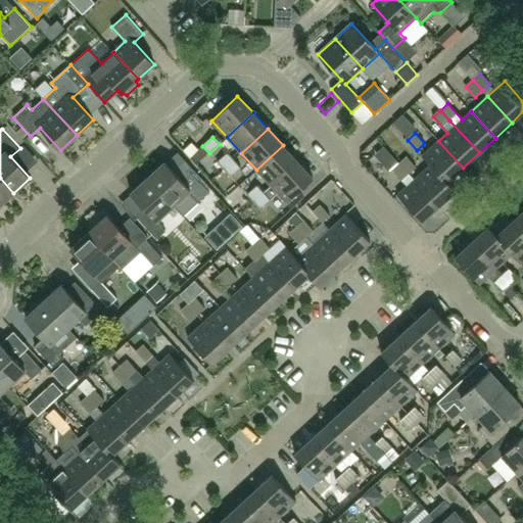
[(422,156),(430,165),(446,183),(447,182),(463,168),(438,141),(422,156)]
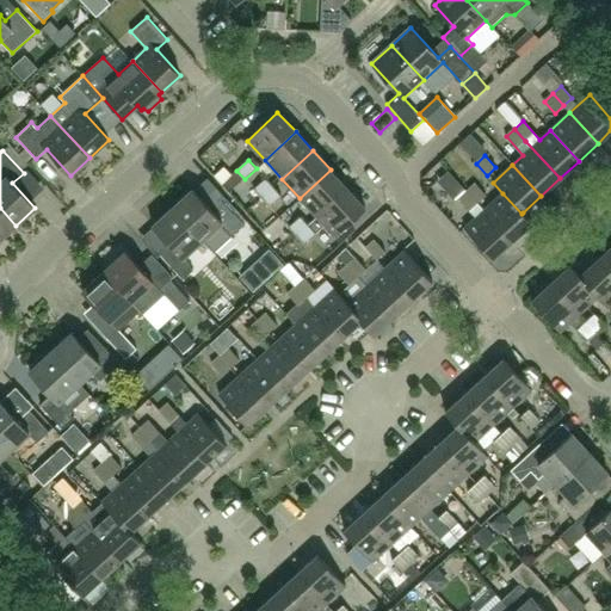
[(300,198),(316,217),(347,189),(331,170),(300,198)]
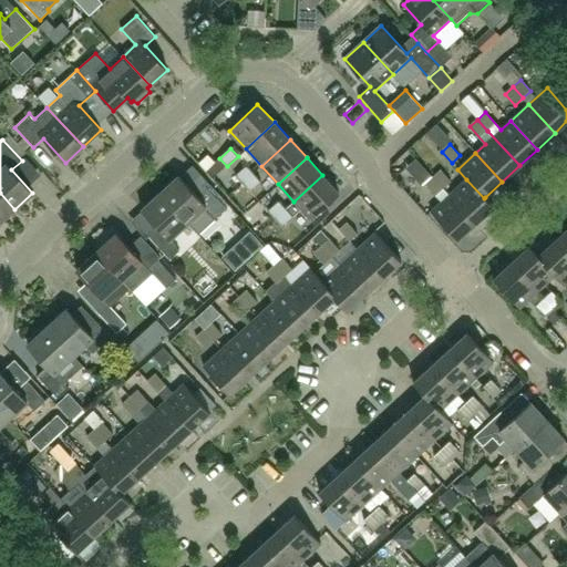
[(236,176),(243,184),(254,174),(247,166),(236,176)]
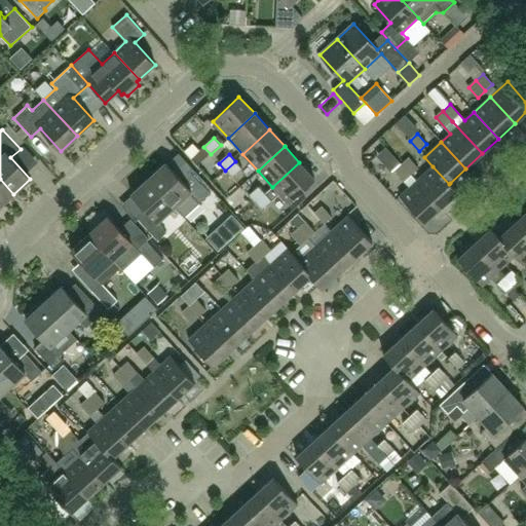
[(402,164),(411,175),(418,168),(409,158),(402,164)]
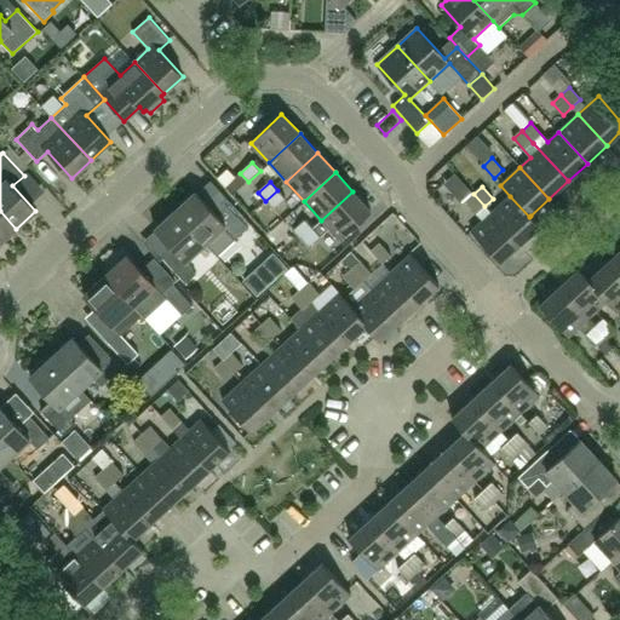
[(286,199),(277,190),(265,201),(274,210),(286,199)]
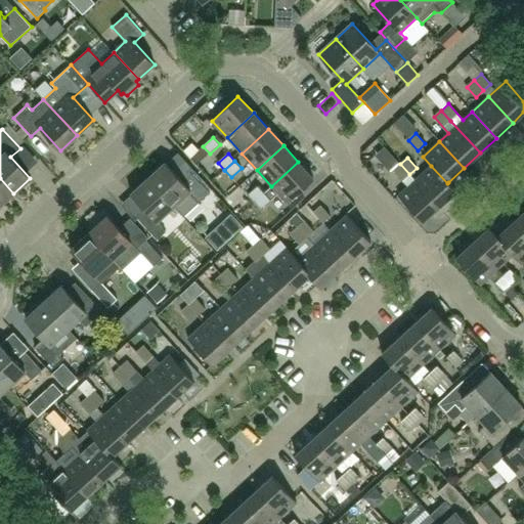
[(298,162),(271,186),(287,203),(313,178),(298,162)]
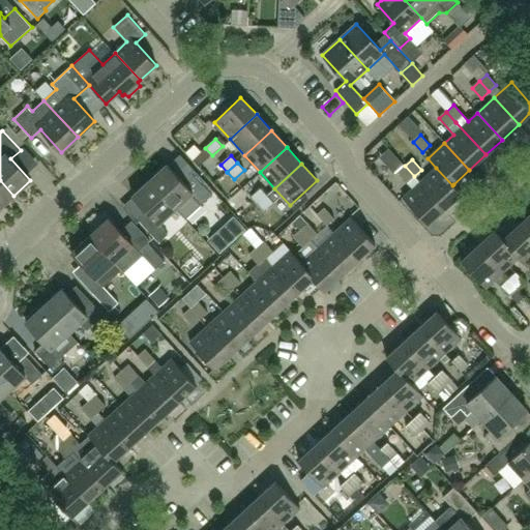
[(150,180),(176,208),(186,219),(212,195),(204,185),(203,186),(192,174),(183,181),(168,165),(150,180)]
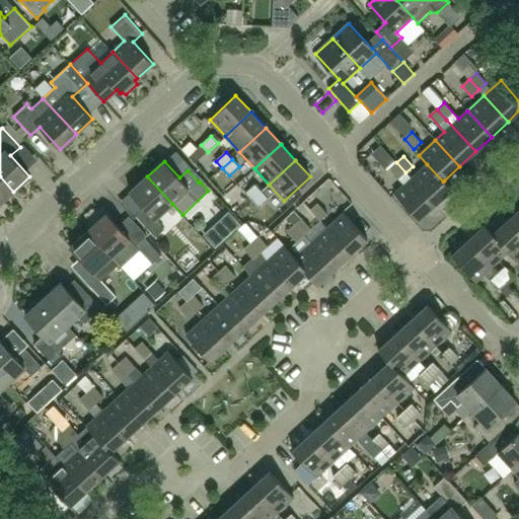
[(435,205),(411,178),(405,173),(405,172),(396,162),(389,169),(404,184),(394,194),(419,220),(435,205)]
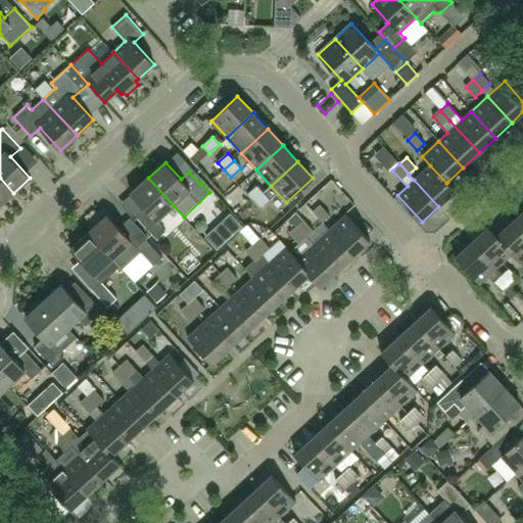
[(414,180),(438,206),(456,191),(447,182),(446,183),(430,165),(414,180)]
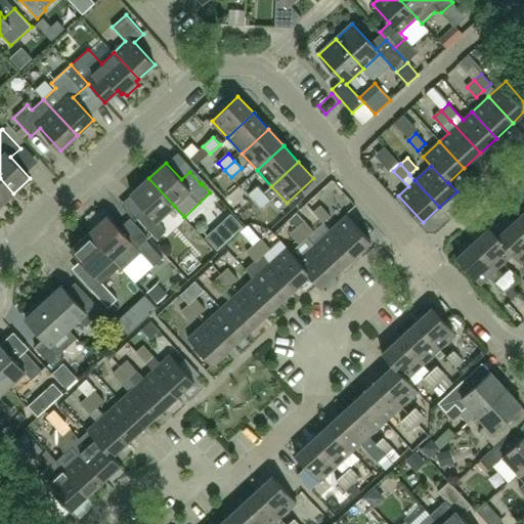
[(0,178),(0,205),(13,193),(0,178)]
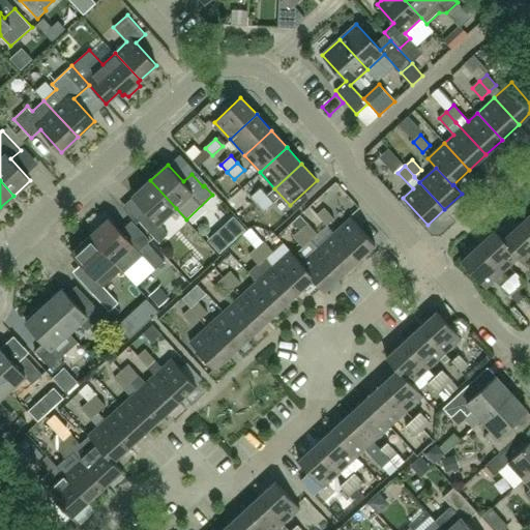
[(176,208),(150,180),(133,196),(148,213),(140,221),(159,242),(168,234),(158,224),(176,208)]
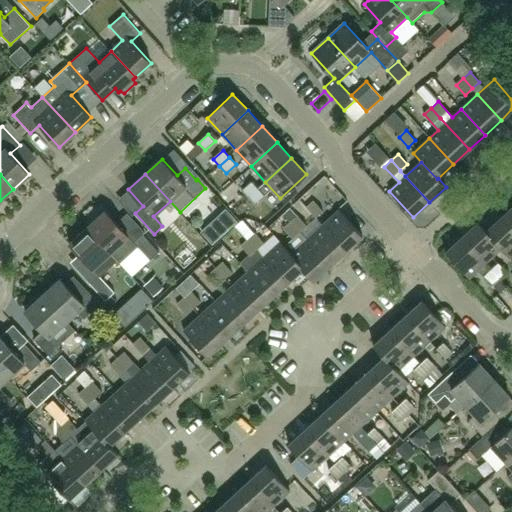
[(259,189),(252,182),(242,192),(248,199),(259,189)]
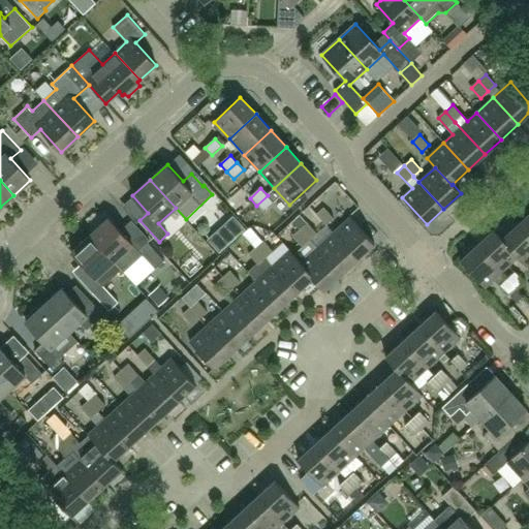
[(274,203),(268,195),(256,206),(263,213),(274,203)]
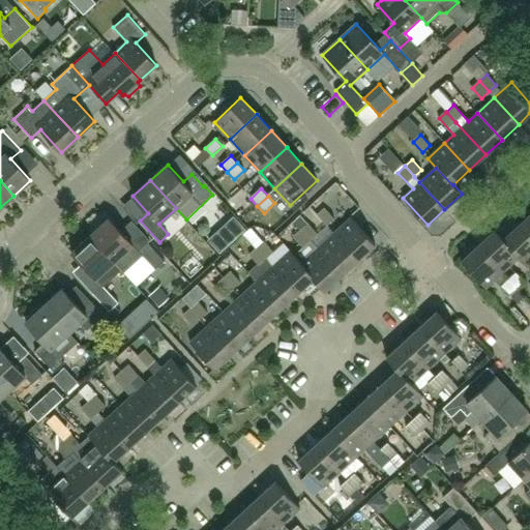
[(327,226),(334,218),(325,208),(318,215),(327,226)]
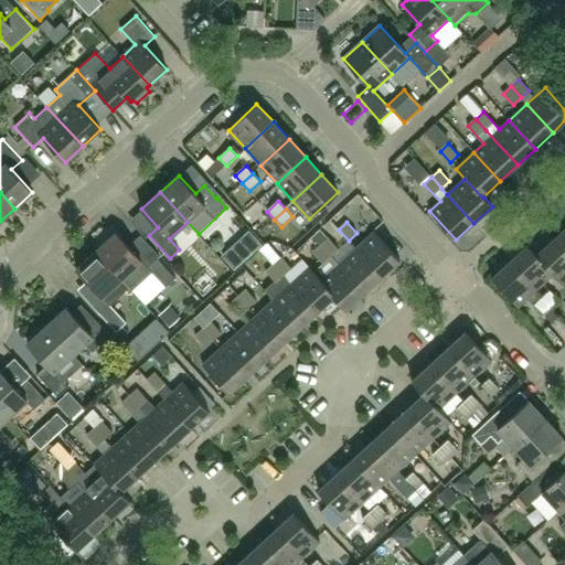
[(564,228),(554,240),(564,252),(564,228)]
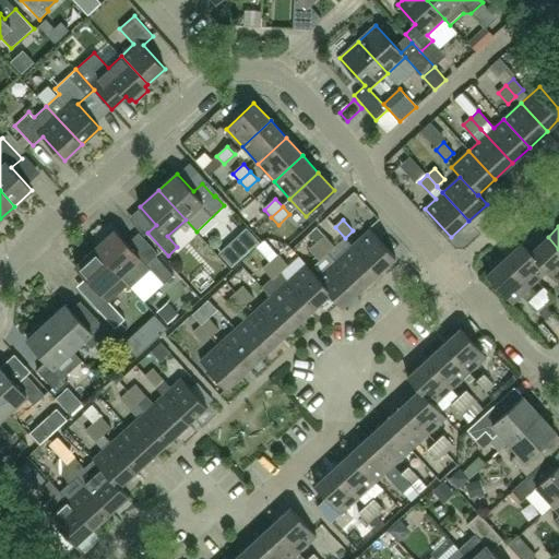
[(352,246),(378,274),(396,258),(370,229),(352,246)]
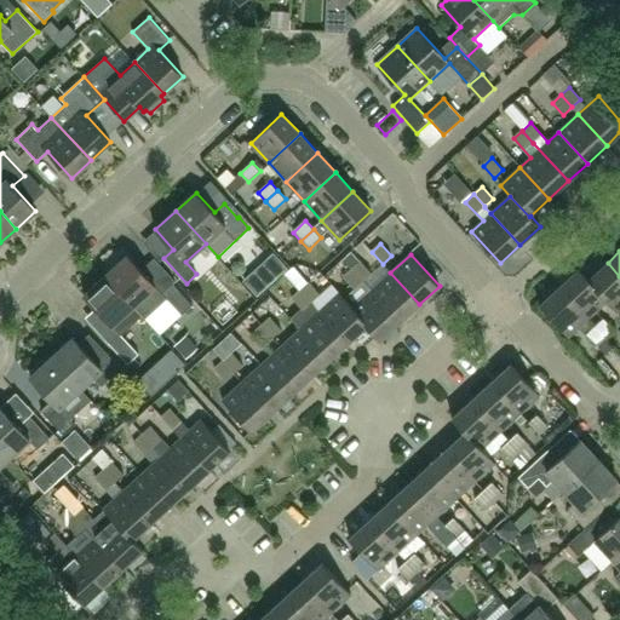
[(162,294),(155,287),(127,256),(105,275),(135,306),(133,306),(141,315),(145,319),(166,299),(182,315),(193,305),(173,283),(162,294)]
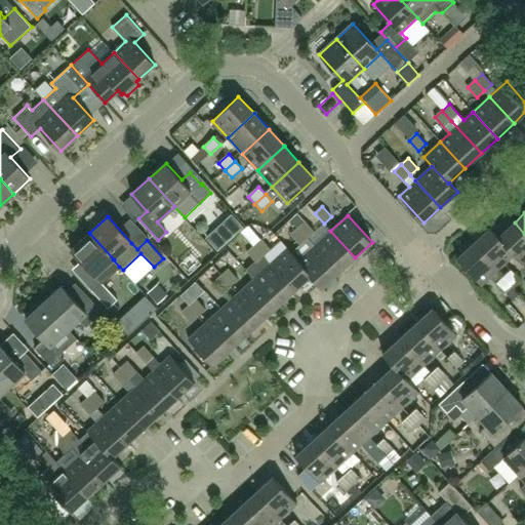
[(308,238),(315,232),(306,221),(298,228),(308,238)]
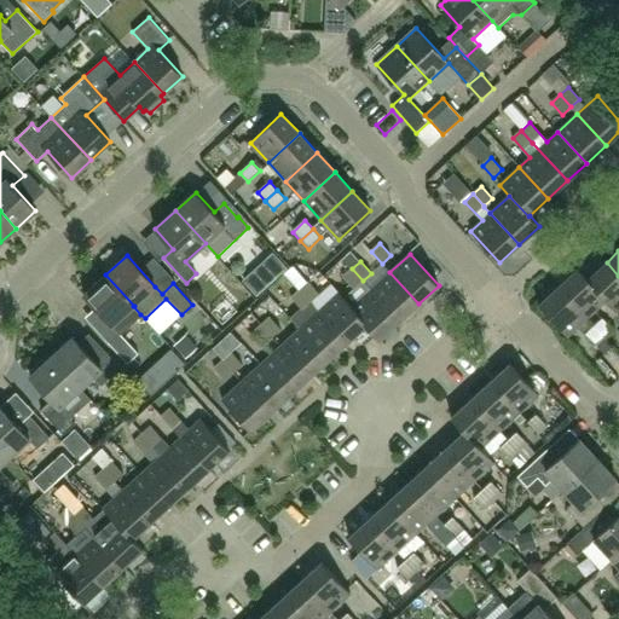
[(607,301),(606,301),(615,312),(618,308),(618,276),(607,262),(588,279),(607,301)]
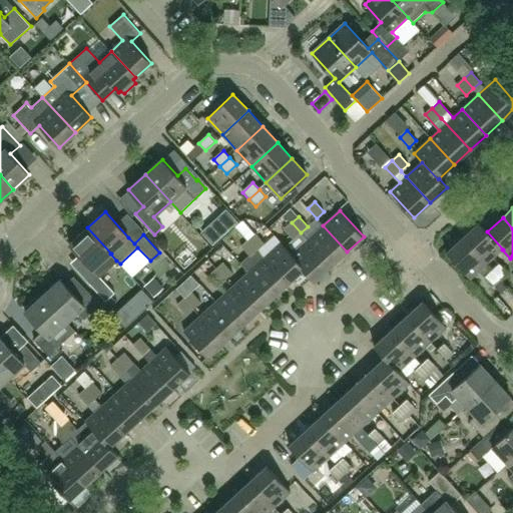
[(292,222),(285,229),(294,239),(301,232),(292,222)]
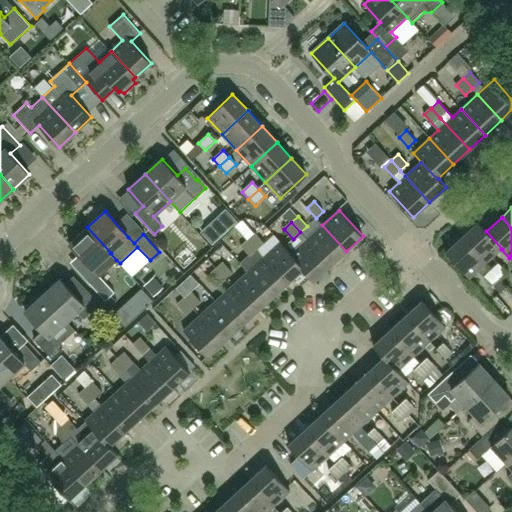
[(462,237),(486,263),(501,249),(502,249),(486,231),(478,222),(462,237)]
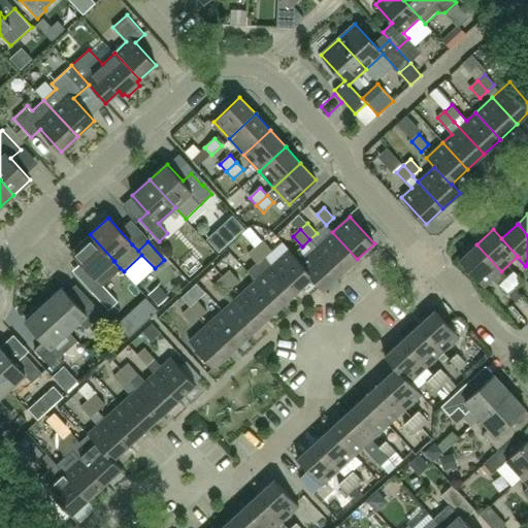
[(317,248),(340,274),(357,259),(332,232),(317,248)]
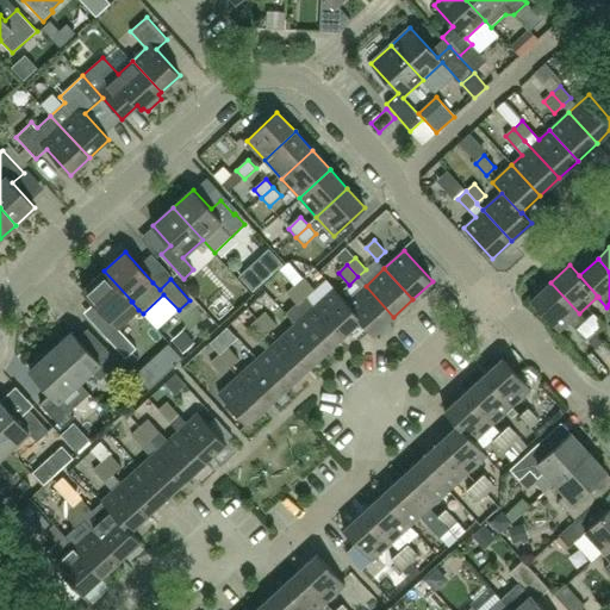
[(138,310),(131,302),(132,302),(104,271),(82,290),(110,319),(99,330),(126,359),(137,348),(118,329),(138,310)]
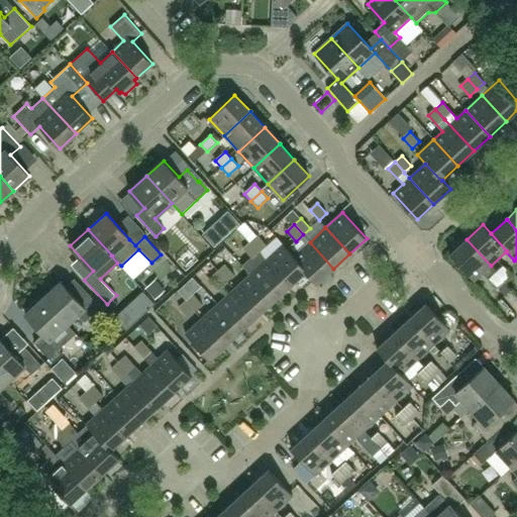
[(250,242),(260,251),(267,245),(257,235),(250,242)]
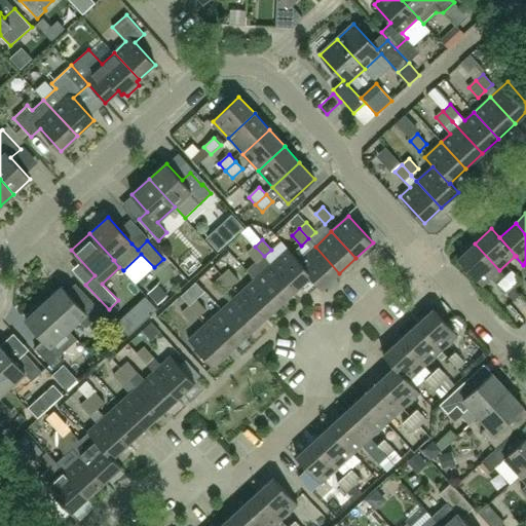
[(499,270),(475,243),(457,259),(482,286),(499,270)]
